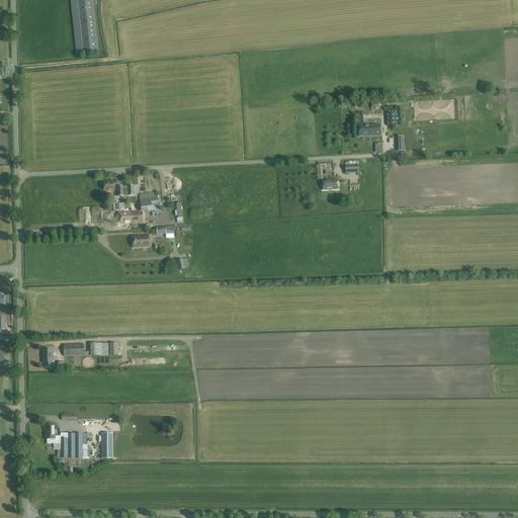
[(81,54),(98,53),(92,0),(70,0),(76,55),(81,54)]
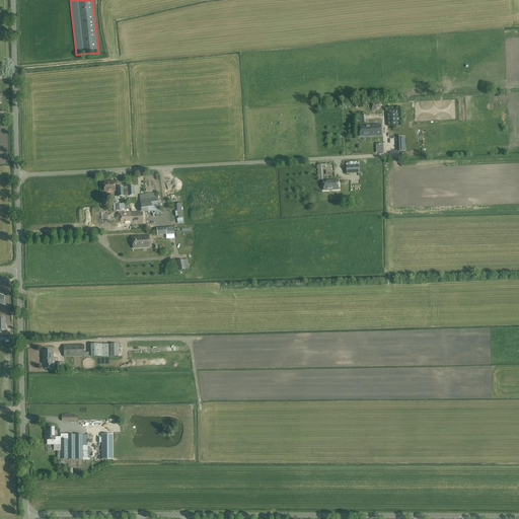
[(394,108),(387,109),(388,127),(389,126),(400,126),(400,108),(394,108)]
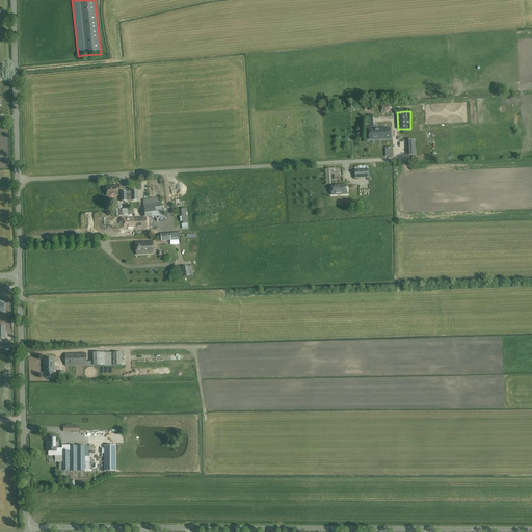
[(368,130),(369,140),(391,139),(390,129),(368,130)]
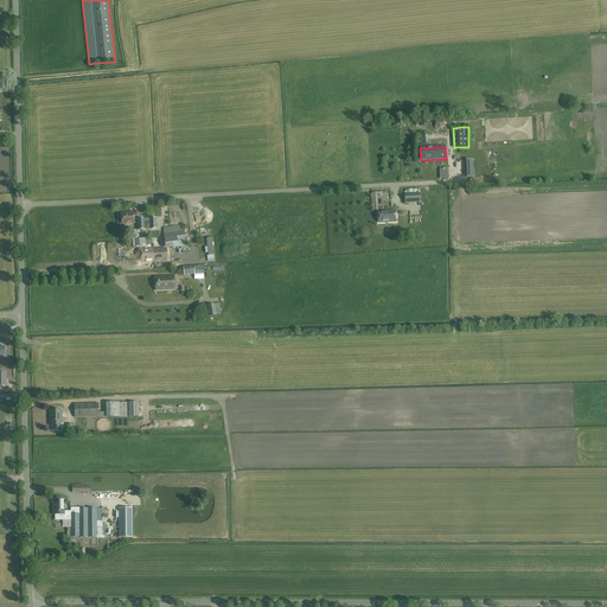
[(420,203),(420,193),(406,193),(406,204),(420,203)]
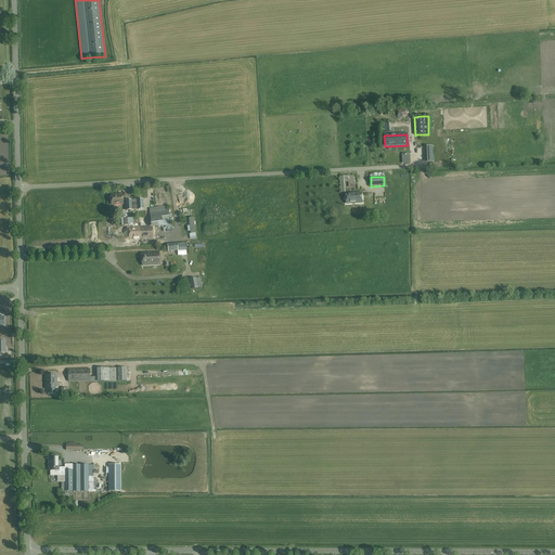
[(347,204),(362,204),(362,193),(346,193),(347,204)]
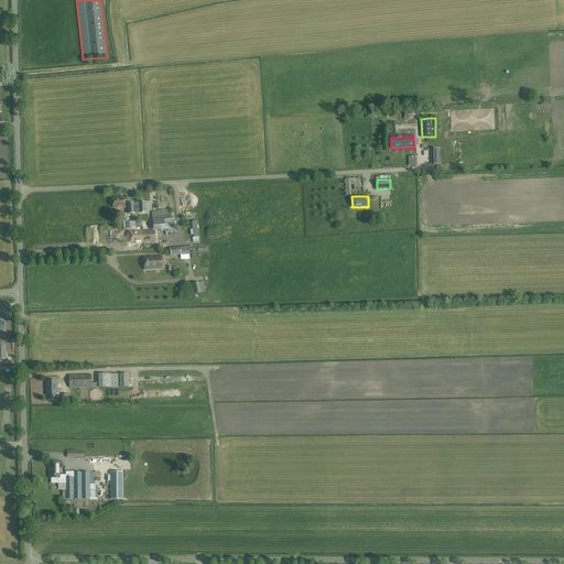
[(121,198),(112,198),(114,208),(125,208),(125,197),(121,197),(121,198)]
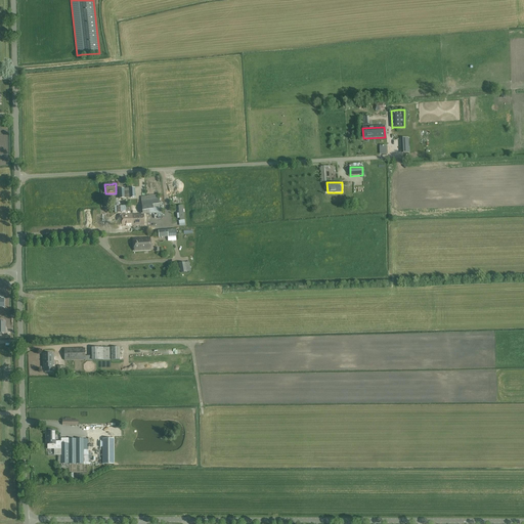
[(153,210),(157,209),(160,209),(159,194),(141,198),(142,215),(144,214),(154,214),(154,213),(153,210)]
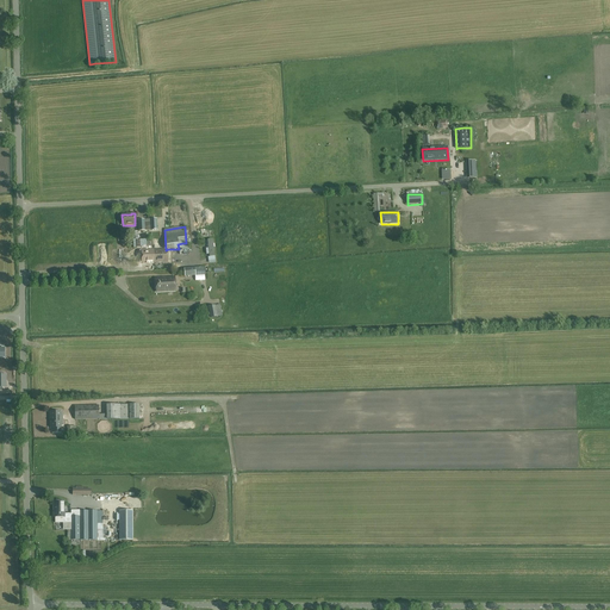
[(166,250),(154,250),(155,262),(168,262),(168,249),(166,250)]
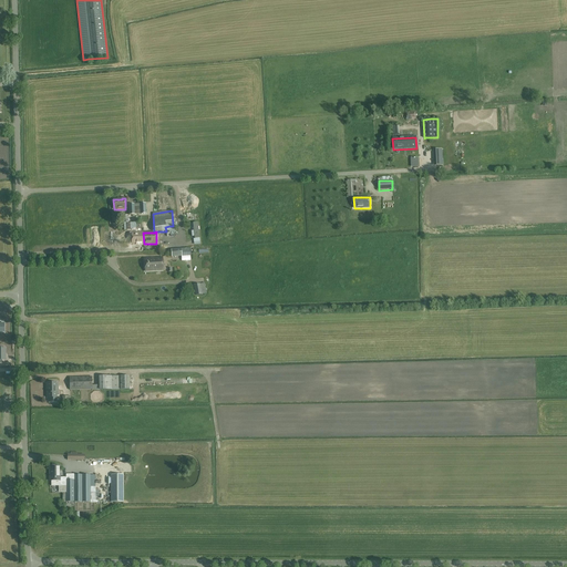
[(158,240),(160,249),(179,248),(178,239),(158,240)]
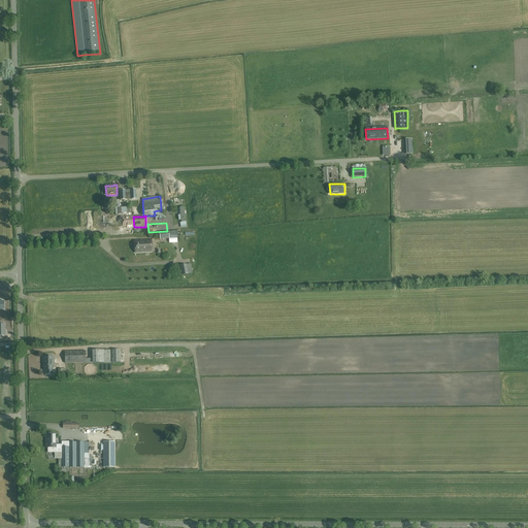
[(135,240),(135,253),(152,252),(151,240),(135,240)]
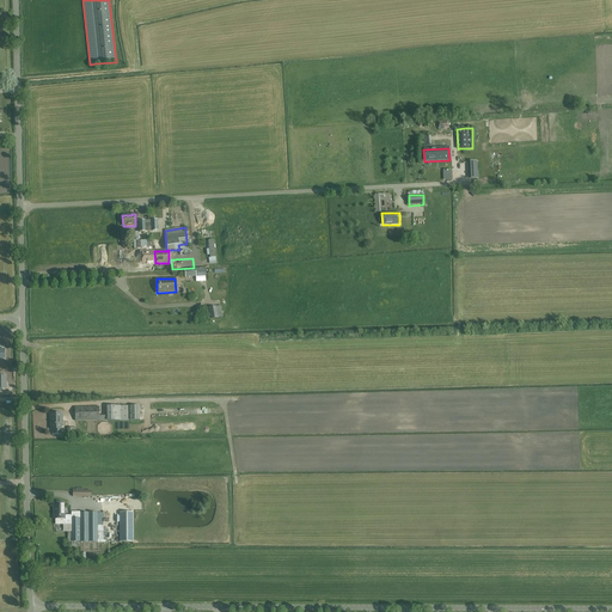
[(99,421),(99,416),(99,407),(74,408),(75,422),(99,421)]
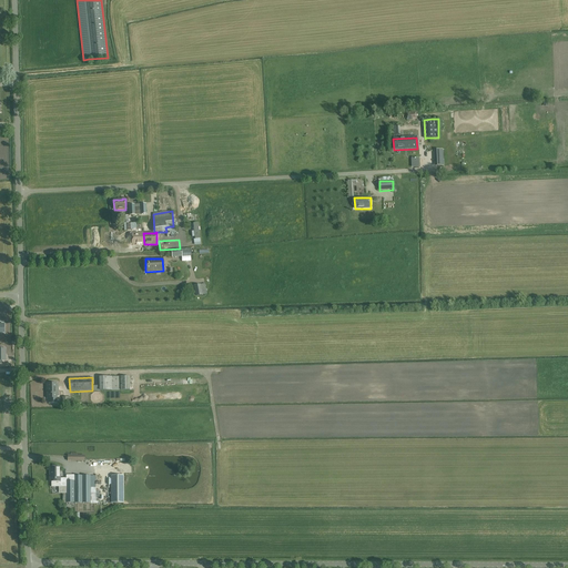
[(120,391),(120,377),(99,377),(99,386),(99,391),(99,392),(120,391)]
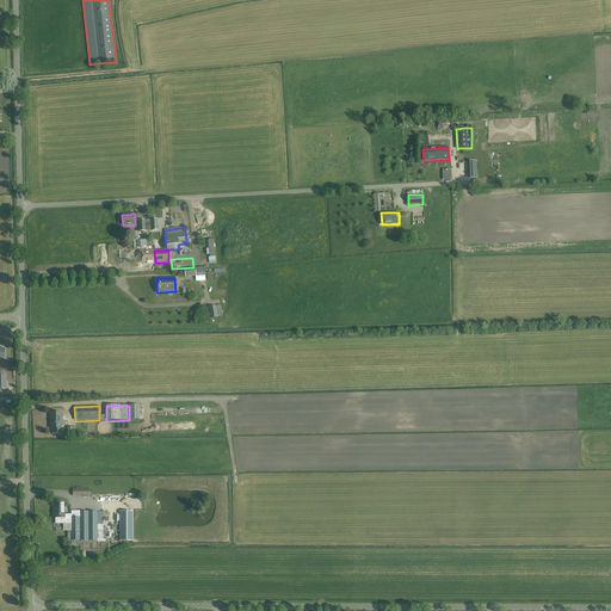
[(140,406),(129,406),(129,420),(140,420),(140,406)]
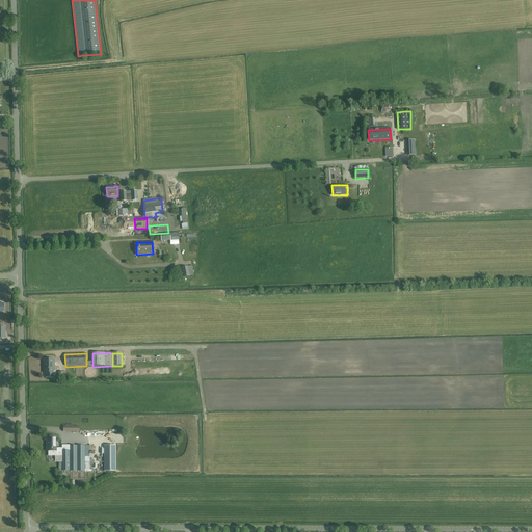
[(45,366),(45,373),(46,373),(46,377),(53,377),(53,371),(54,371),(54,361),(53,361),(53,360),(45,360),(45,366)]
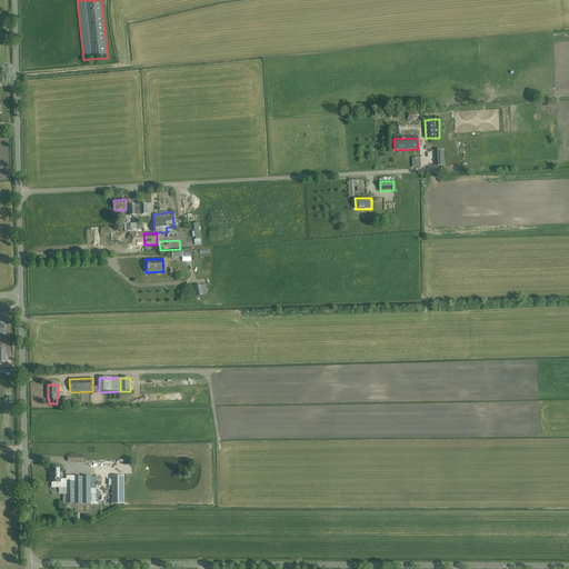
[(198,390),(195,392),(199,401),(207,397),(202,388),(198,390)]
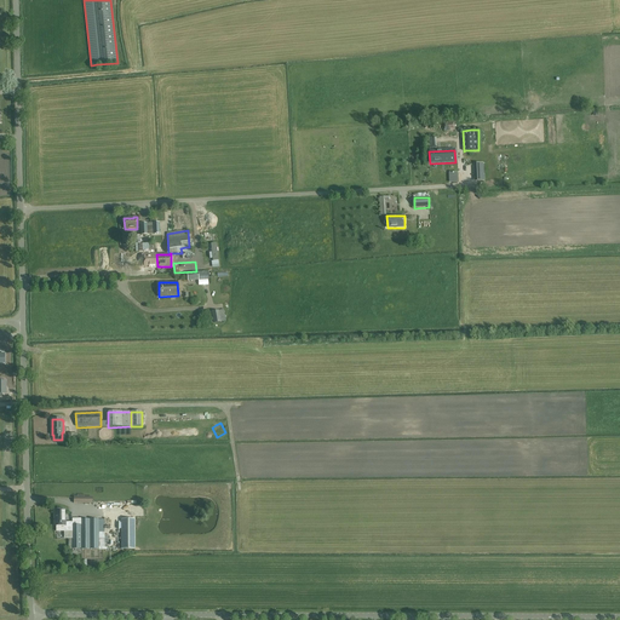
[(65,510),(55,510),(55,527),(64,527),(64,539),(72,539),(72,550),(98,550),(98,547),(104,547),(104,520),(80,520),(80,526),(73,524),(73,522),(65,522),(65,510)]
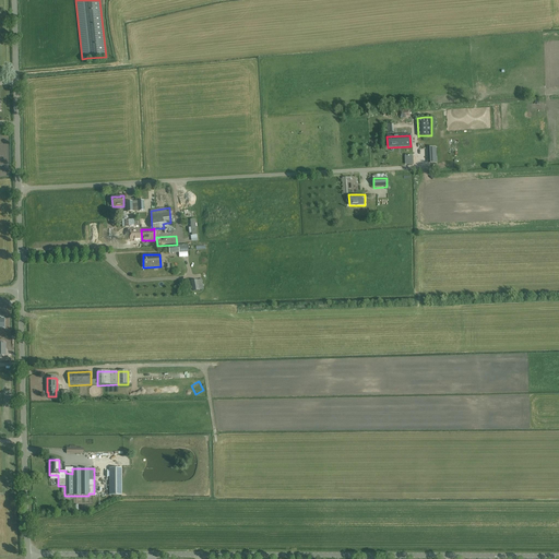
[(109,468),(109,496),(121,496),(121,468),(109,468)]
